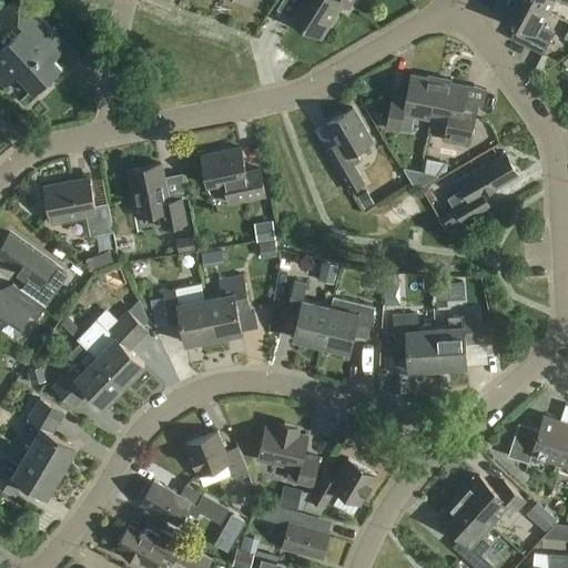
[(60,64),(56,60),(54,59),(44,49),(59,34),(27,0),(12,0),(0,12),(0,19),(8,29),(0,36),(0,81),(4,88),(18,75),(33,91),(44,80),(46,82),(62,67),(60,64)]
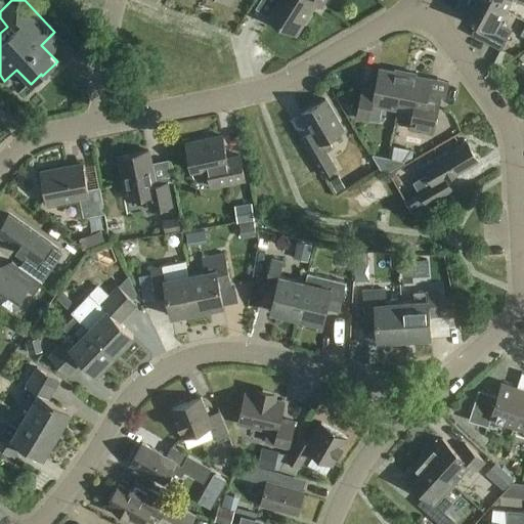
[(277,0),(268,16),(270,17),(293,32),(294,33),(300,23),(304,26),(305,24),(317,5),(323,8),(328,0),(277,0)]
